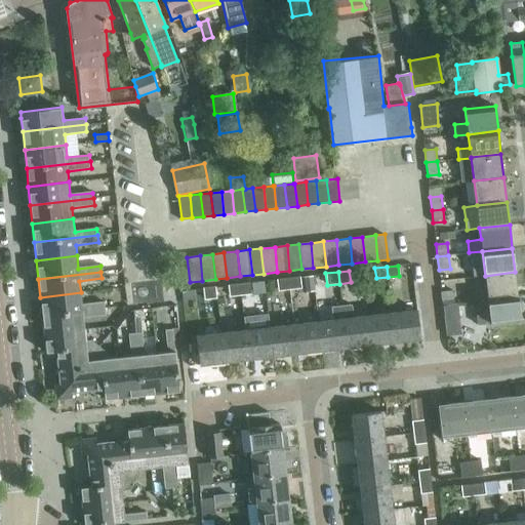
[(515,272),(485,276),(488,299),(518,295),(515,272)]
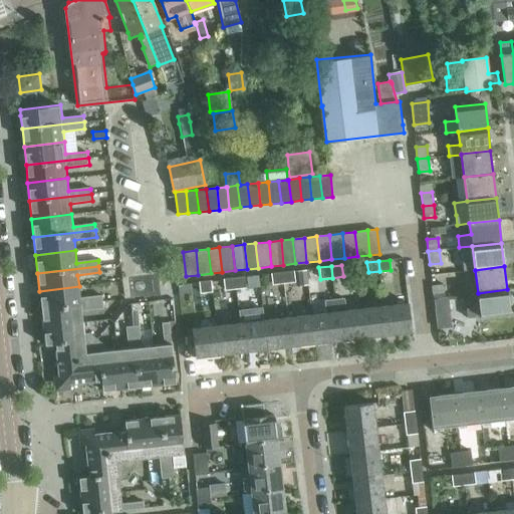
[(306,281),(304,269),(297,270),(298,282),(306,281)]
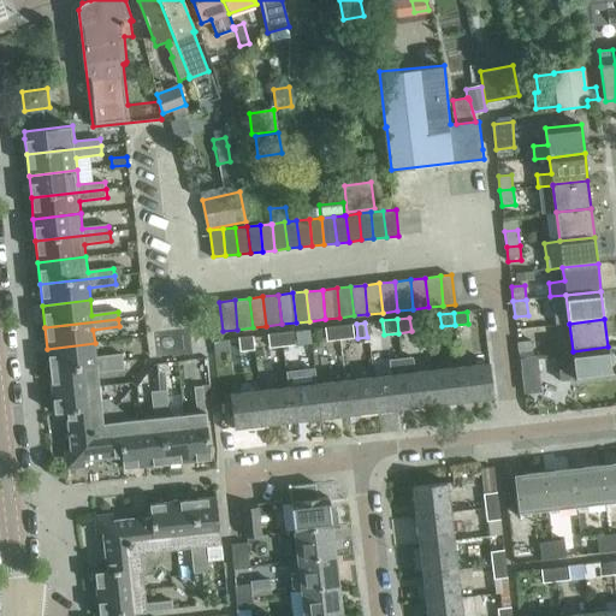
[(339,326),(341,339),(354,338),(351,325),(339,326)]
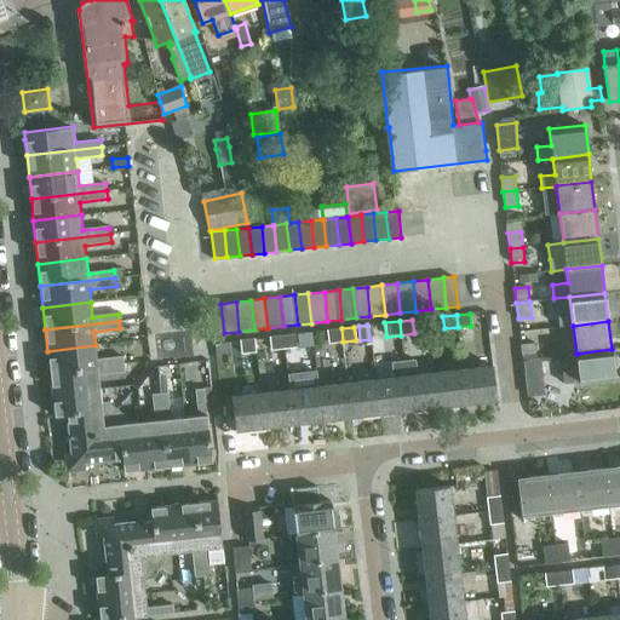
[(343,342),(342,328),(327,329),(328,344),(343,342)]
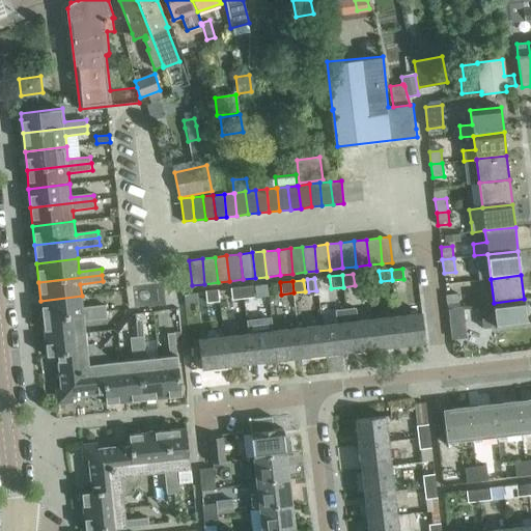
[(244,286),(245,299),(256,298),(254,285),(244,286)]
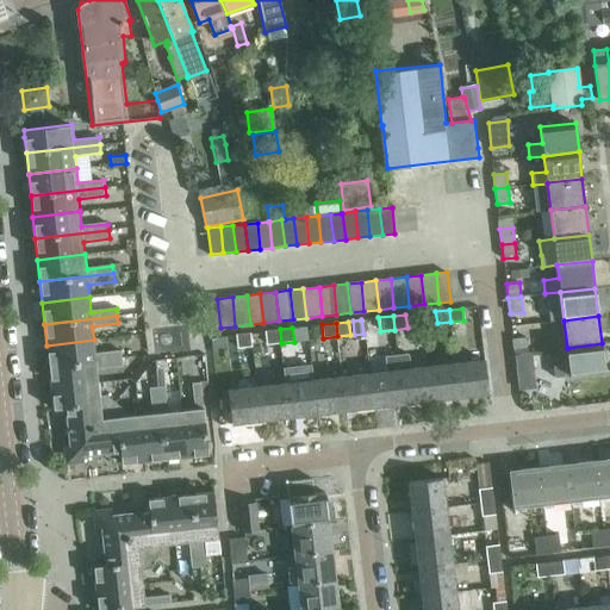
[(281,343),(280,329),(265,331),(267,344),(281,343)]
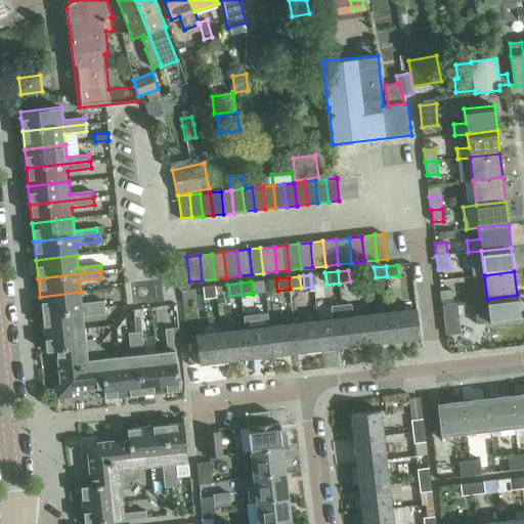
[(215,287),(203,288),(204,299),(216,297),(215,287)]
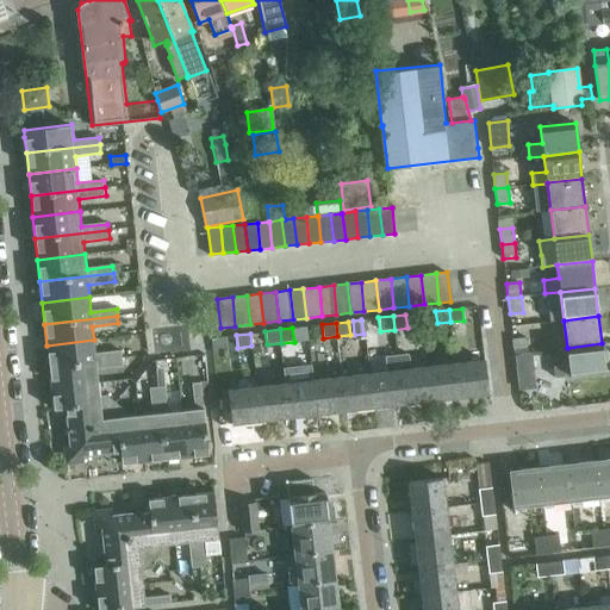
[(210,337),(211,348),(226,347),(225,336),(222,336),(211,337),(210,337)]
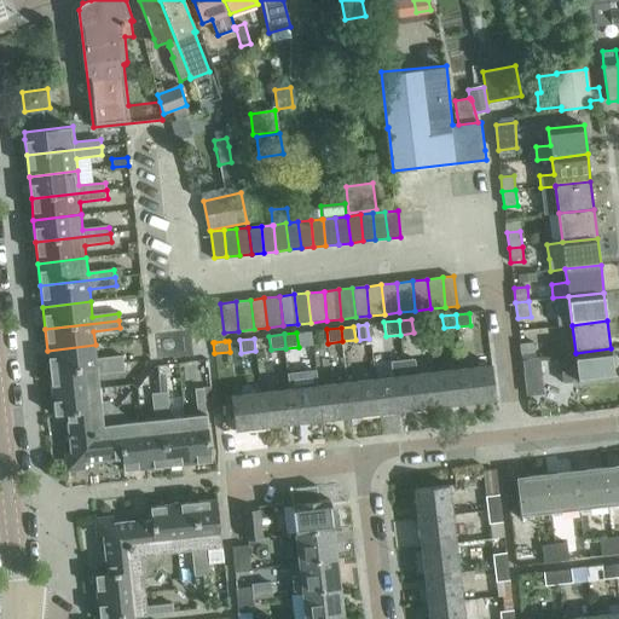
[(522,359),(536,357),(533,342),(520,345),(522,359)]
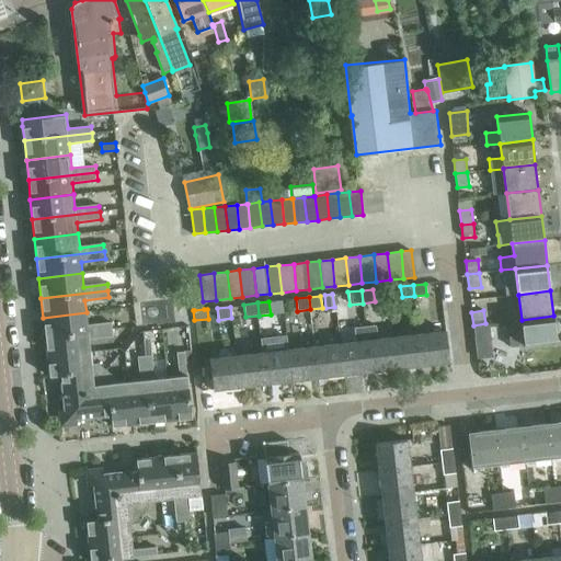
[(87,312),(43,318),(45,338),(113,330),(112,323),(88,327),(87,312)]
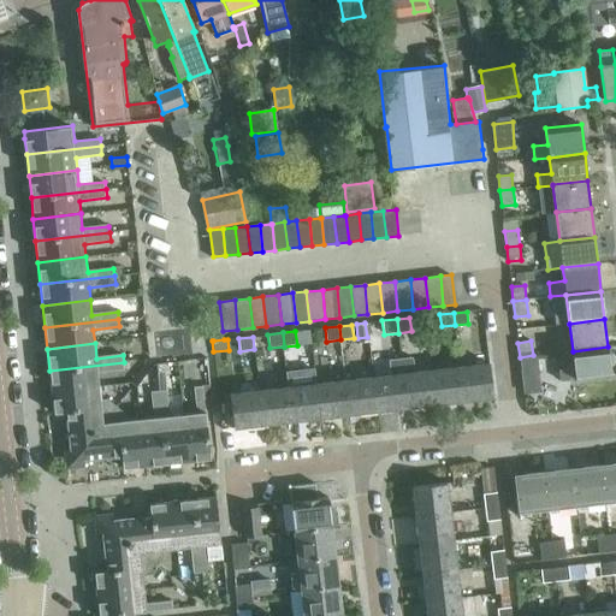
[(561,380),(575,378),(576,379),(611,375),(608,347),(573,351),(564,351),(562,355),(563,366),(566,368),(566,369),(560,371),(561,380)]
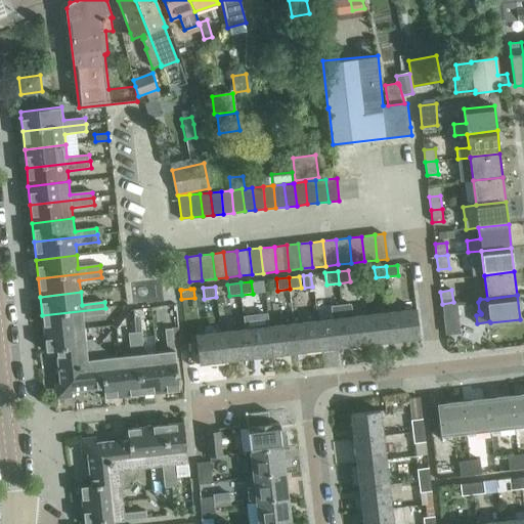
[(453,302),(442,304),(443,316),(454,315),(453,302)]
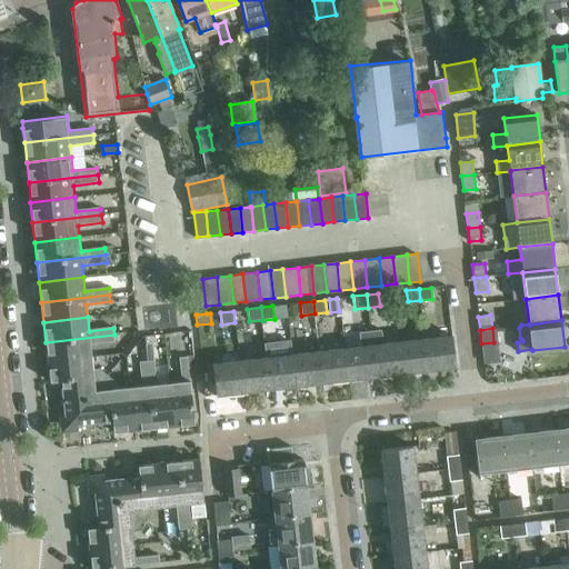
[(370,331),(376,377),(402,373),(399,342),(383,345),(381,330),(370,331)]
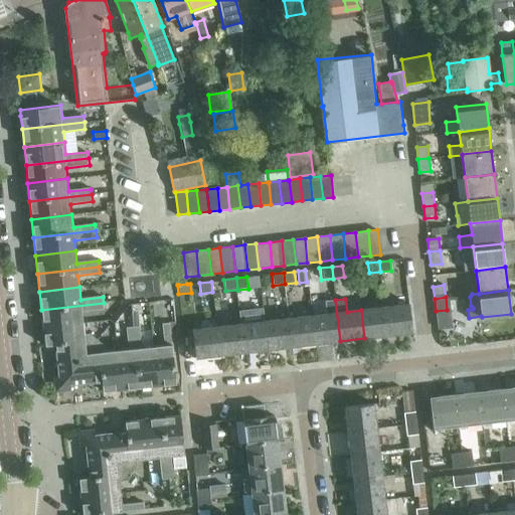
[(327,315),(313,316),(317,344),(340,341),(335,300),(325,301),(327,315)]
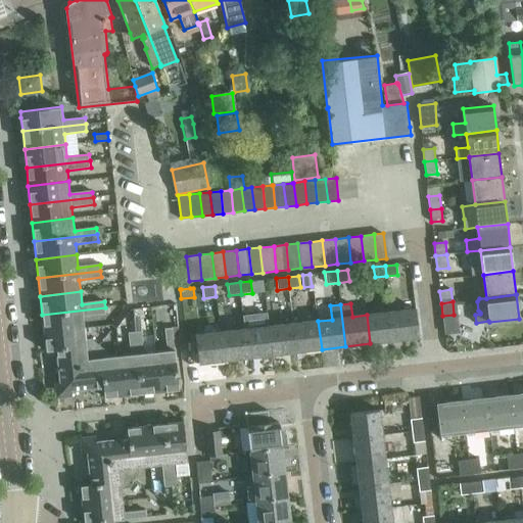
[(105,307),(42,315),(44,333),(85,328),(83,317),(105,314),(105,307)]
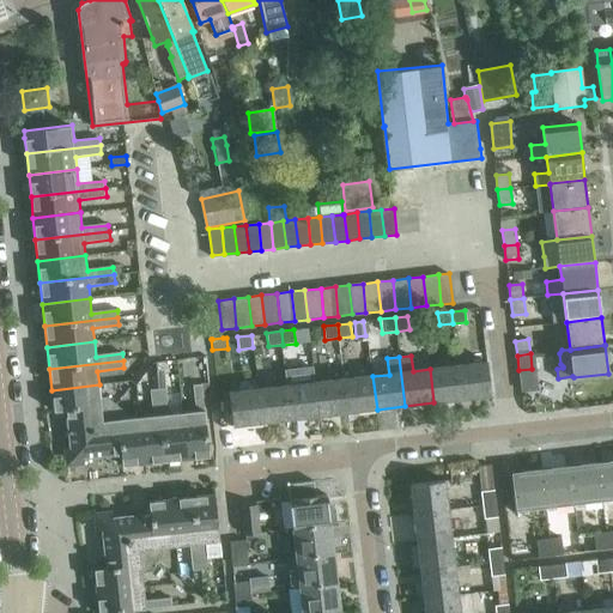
[(487,363),(459,366),(462,399),(491,395),(487,363)]
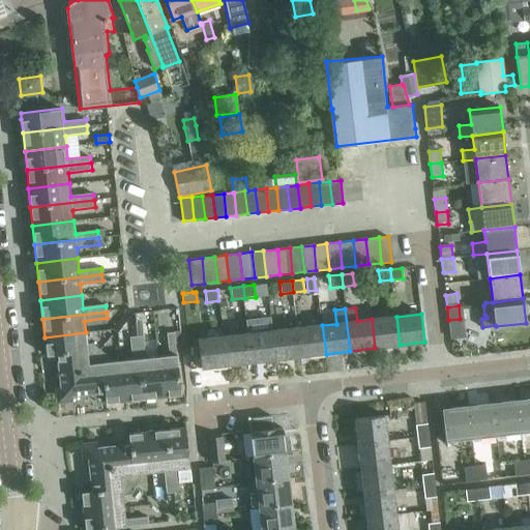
[(396,317),(372,319),(375,348),(400,345),(396,317)]
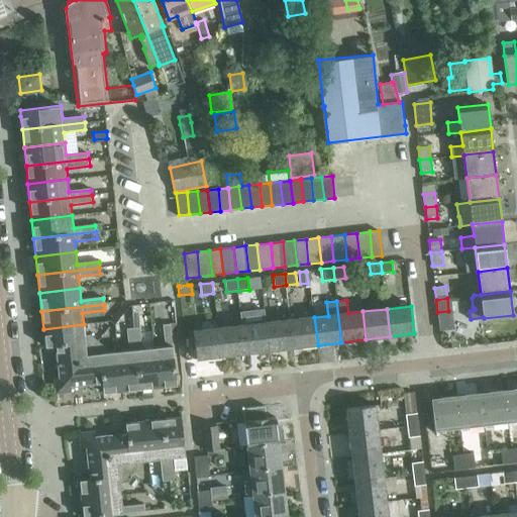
[(314,317),(291,320),(294,348),(318,345),(314,317)]
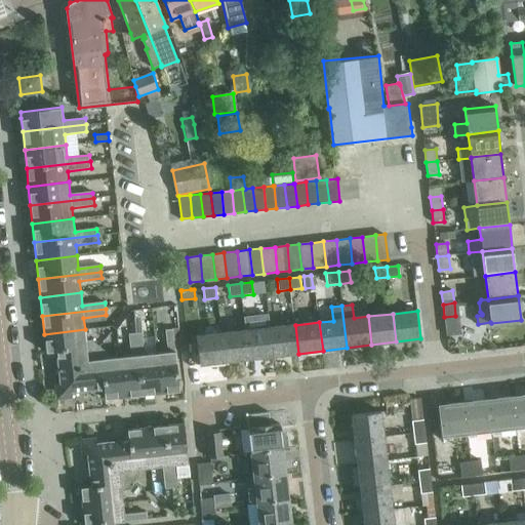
[(295,325),(271,328),(274,356),(298,354),(295,325)]
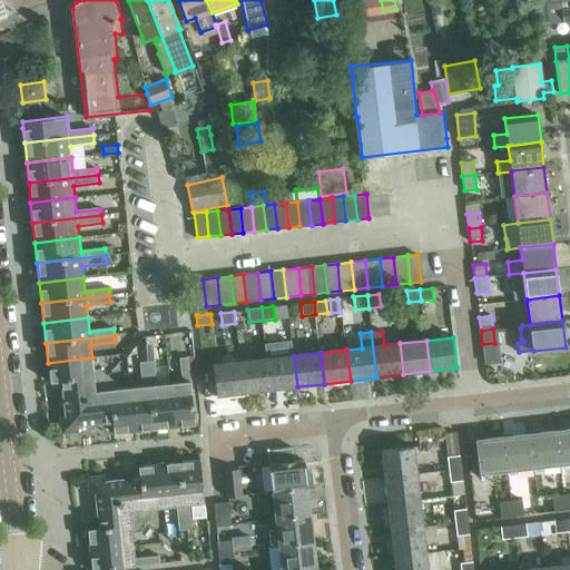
[(267,360),(271,390),(297,386),(294,356),(267,360)]
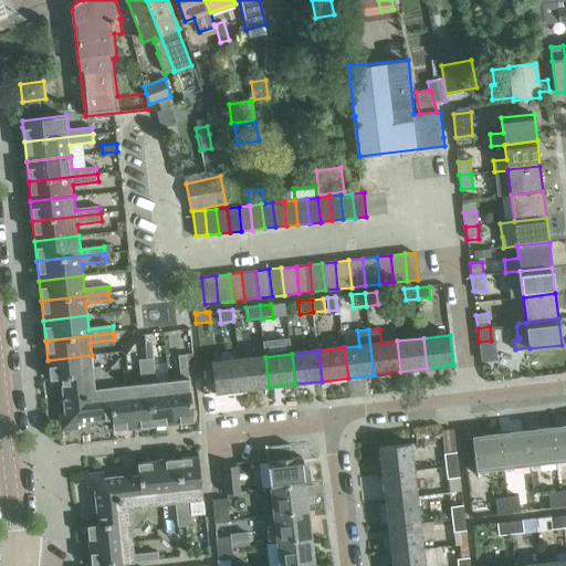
[(92,355),(48,360),(50,380),(61,379),(94,376),(93,368),(92,355)]
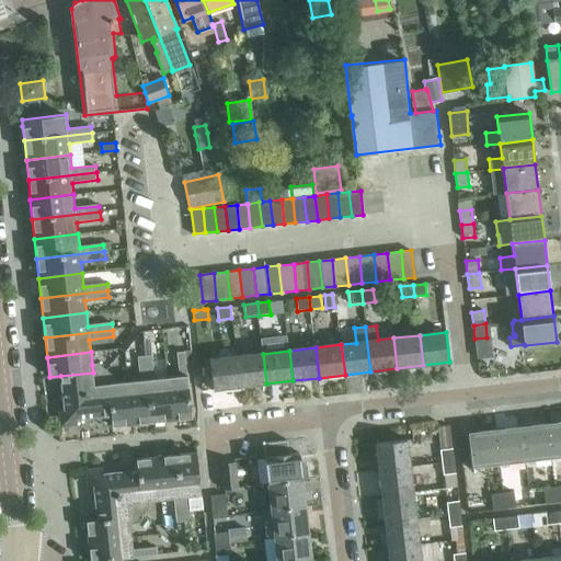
[(65,412),(59,413),(60,430),(79,428),(79,422),(113,418),(114,427),(139,425),(193,419),(186,363),(192,363),(191,352),(178,354),(180,377),(156,380),(153,356),(151,356),(145,357),(139,357),(138,357),(139,373),(140,381),(139,381),(117,385),(116,377),(100,364),(92,365),(93,373),(60,376),(65,412)]
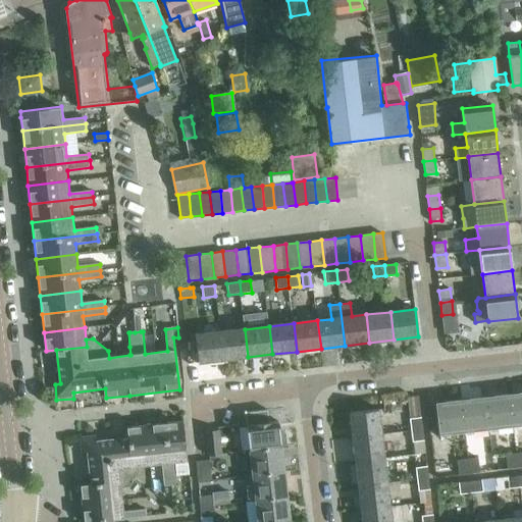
[(220,331),(224,360),(248,357),(245,329),(220,331)]
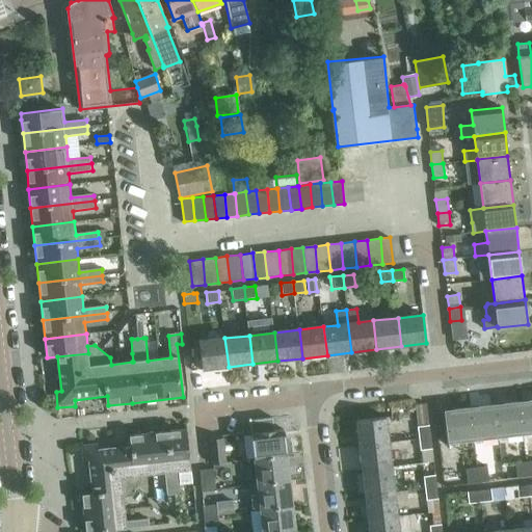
[(203,370),(229,367),(224,338),(200,341),(203,370)]
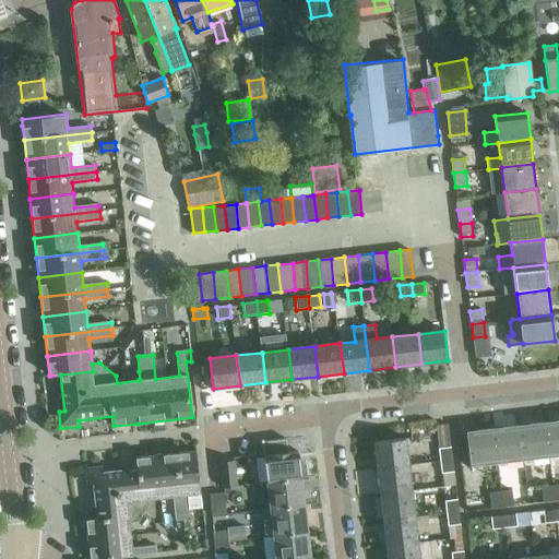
[(558,419),(546,421),(549,456),(558,454),(558,419)]
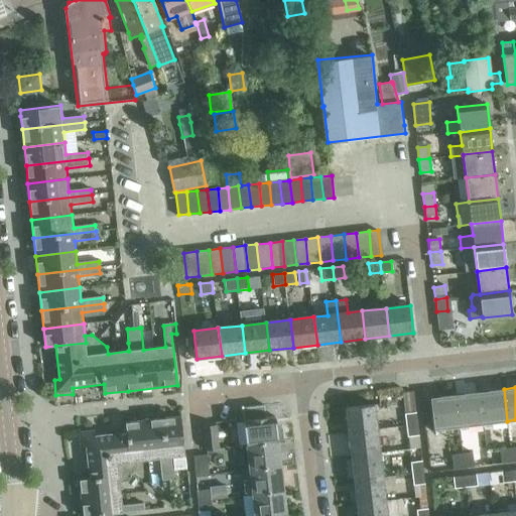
[(480,392),(484,424),(507,421),(504,389),(480,392)]
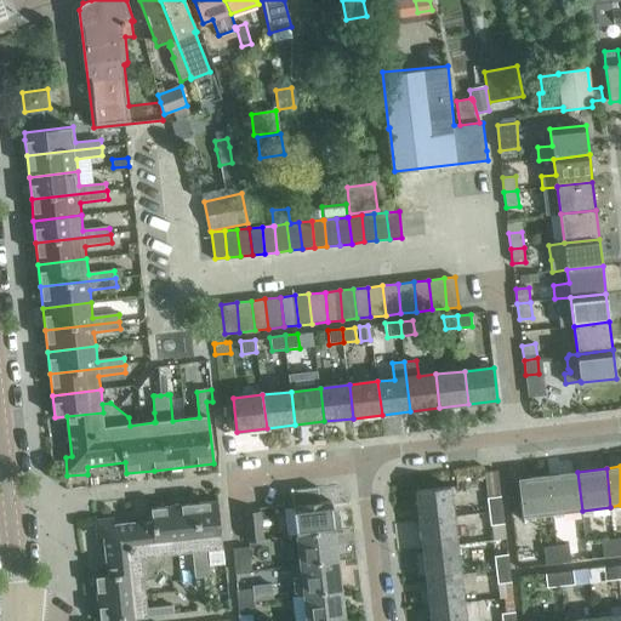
[(484,473),(488,497),(486,499),(489,513),(502,512),(497,472),(484,473)]
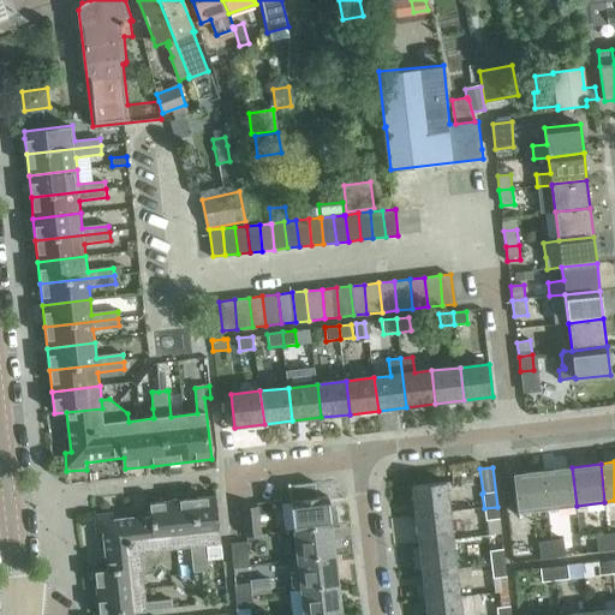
[(548,508),(577,506),(572,467),(543,471),(548,508)]
